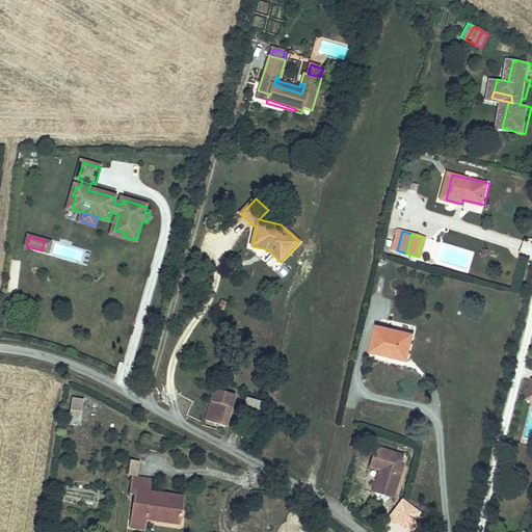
[(427,255),(431,239),(423,237),(419,253),(427,255)]
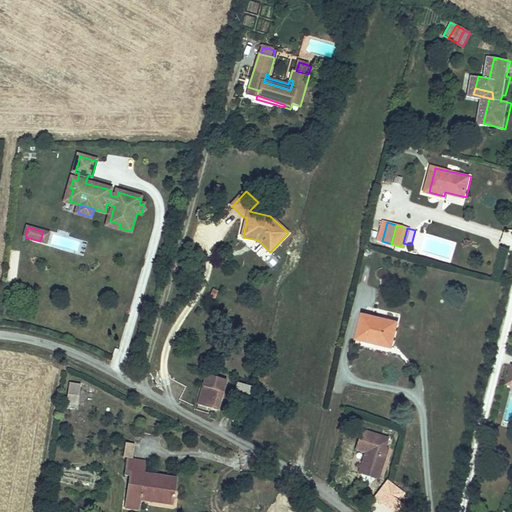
[(47,243),(50,233),(43,231),(40,241),(47,243)]
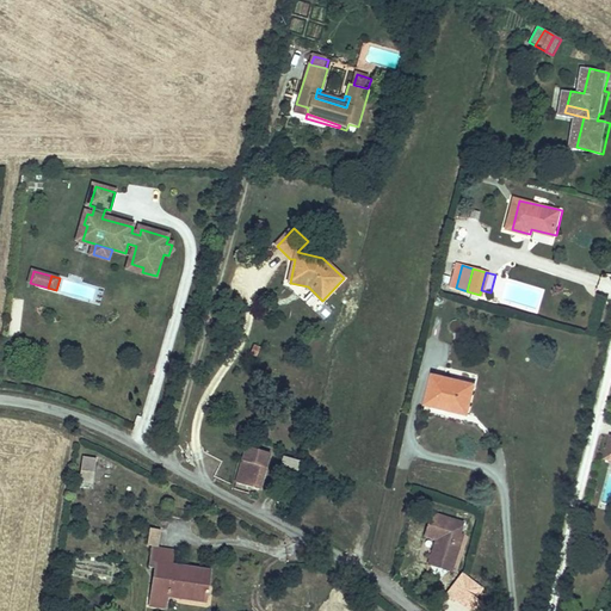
[(480,295),(481,295),(480,300),(486,302),(487,297),(489,297),(491,292),(481,290),(480,295)]
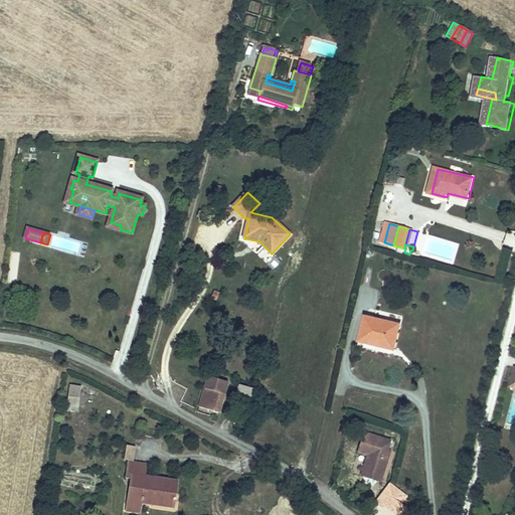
[(401,326),(366,317),(361,338),(383,344),(382,347),(395,350),(401,326)]
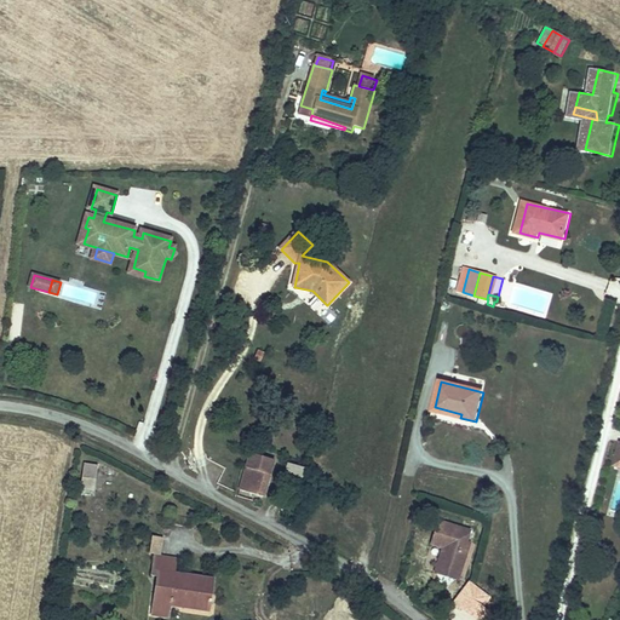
[(435,407),(434,412),(460,418),(461,414),(435,407)]
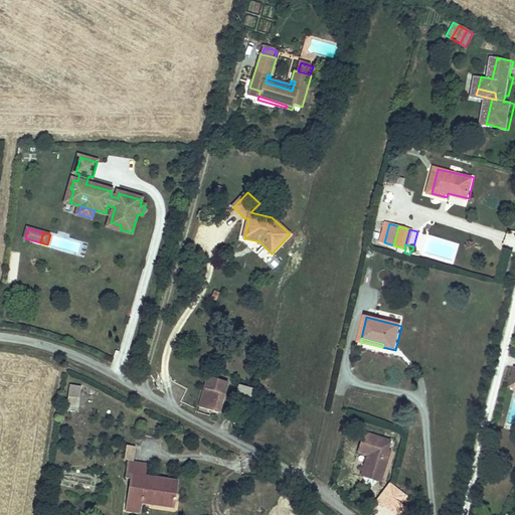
[(119,352),(114,368),(124,372),(130,355),(119,352)]
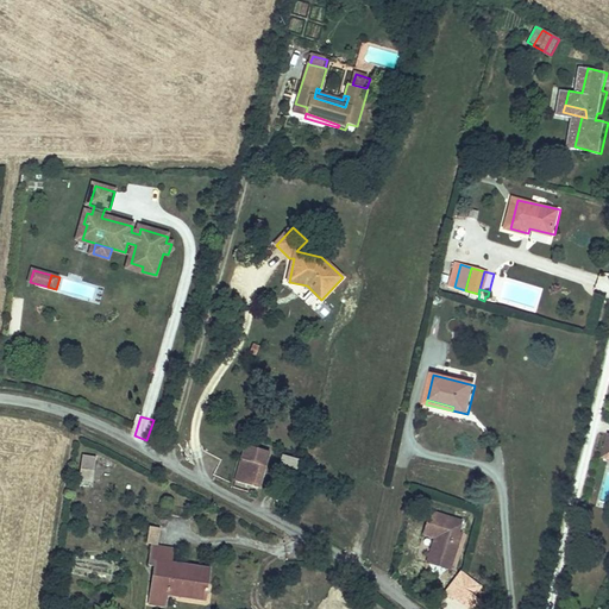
[(245,452),(237,483),(261,488),(269,451),(253,447),(253,450),(249,450),(248,453),(245,452)]
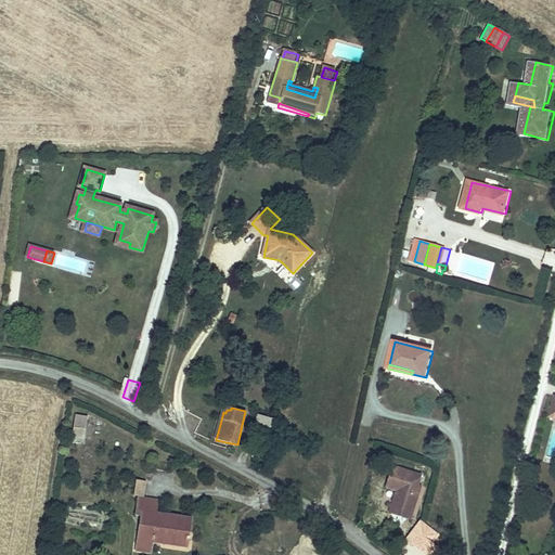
[(553,417),(554,411),(546,409),(544,415),(553,417)]
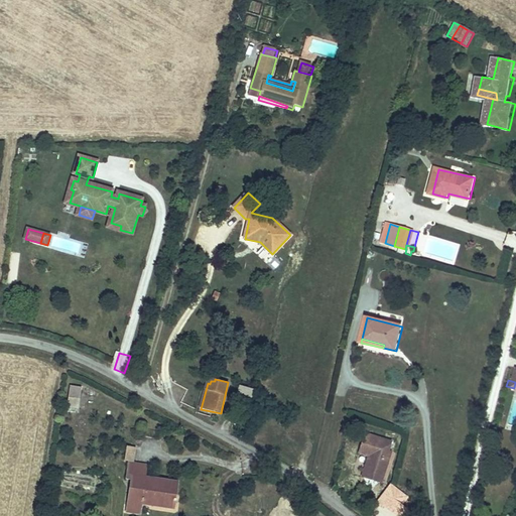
[(71,387),(67,407),(79,409),(82,389),(71,387)]
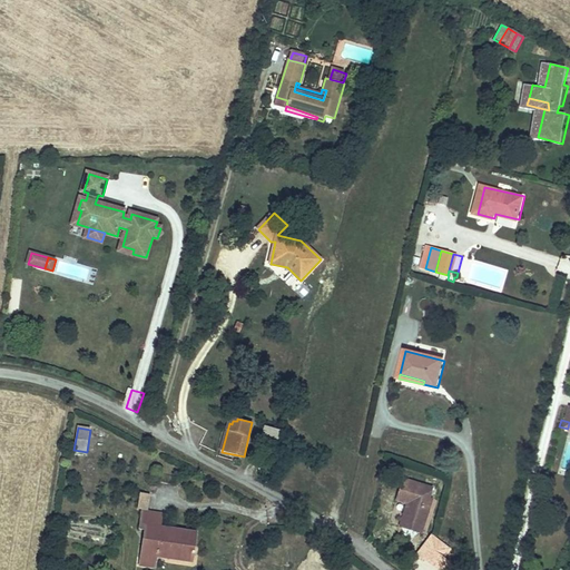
[(269,428),(265,439),(282,443),(286,433),(269,428)]
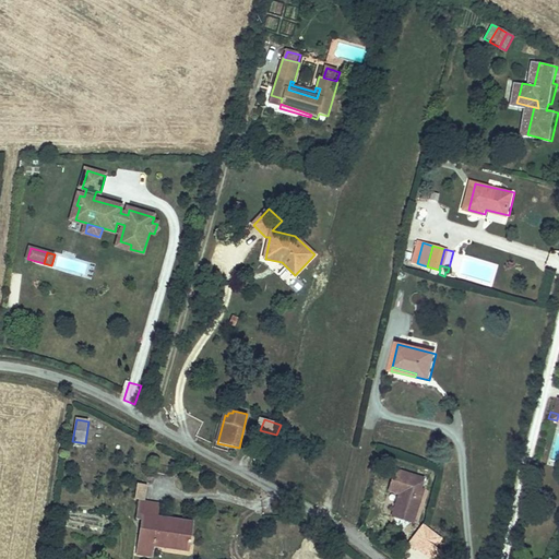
[(421,489),(425,479),(397,470),(391,490),(401,494),(395,510),(416,516),(425,490),(421,489)]
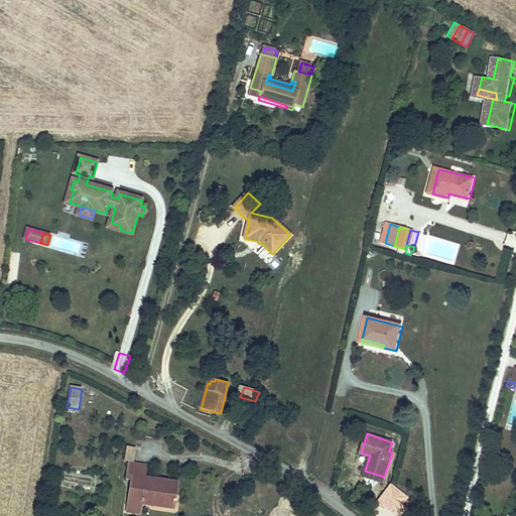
[(353,444),(349,457),(357,460),(361,447),(353,444)]
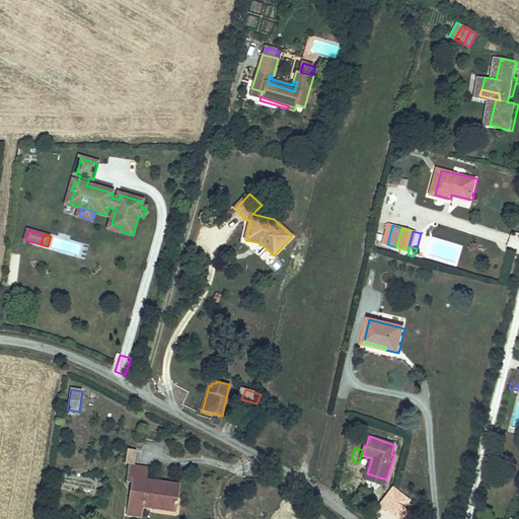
[(128,450),(126,462),(136,463),(137,451),(128,450)]
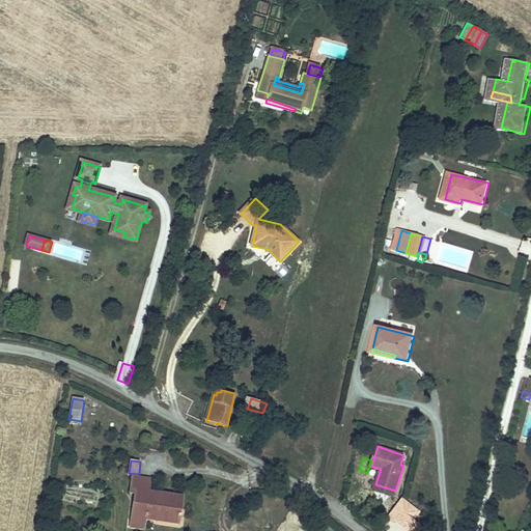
[(133,476),(131,494),(136,495),(137,490),(151,492),(154,479),(133,476)]
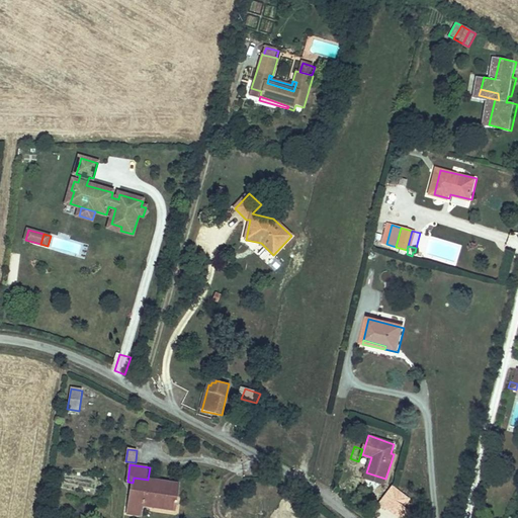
[(382,486),(385,479),(366,472),(364,480),(382,486)]
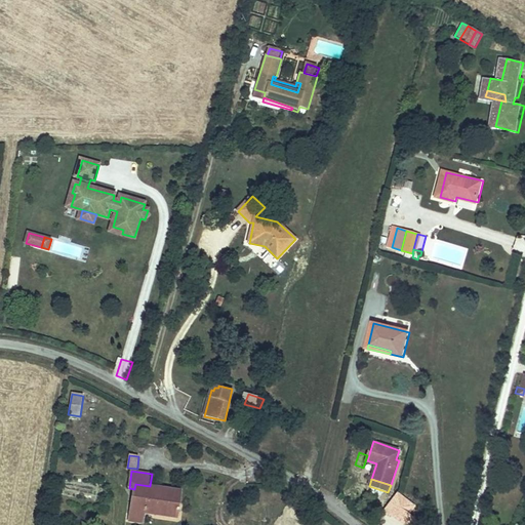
[(134,489),(130,514),(144,516),(145,513),(177,518),(182,492),(150,486),(135,484),(134,489)]
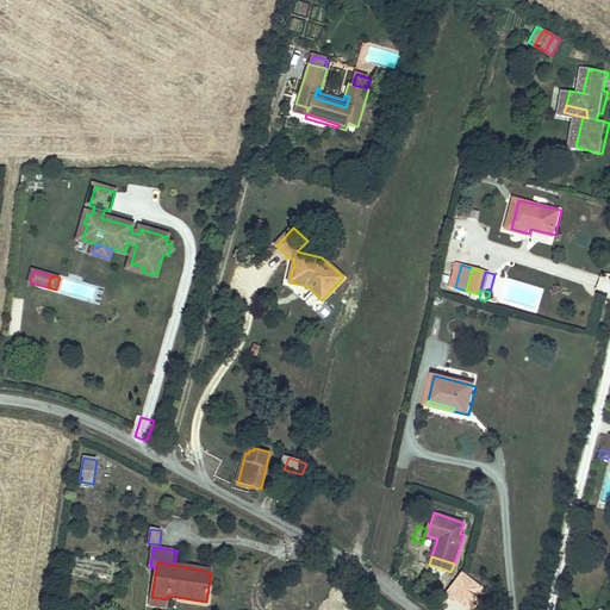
[(605,609),(609,602),(609,598),(603,595),(596,609),(605,609)]
